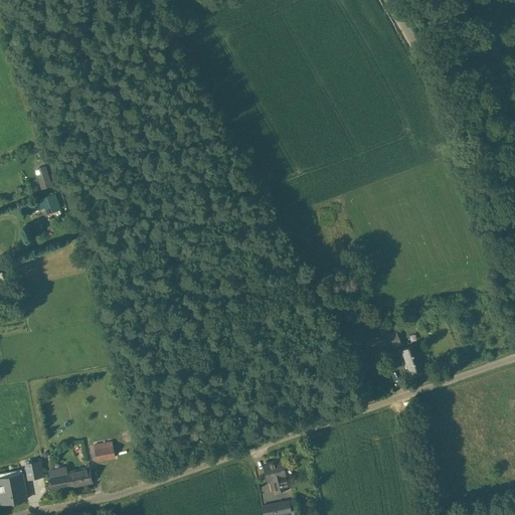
[(45,166),(35,169),(41,189),(51,186),(45,166)]
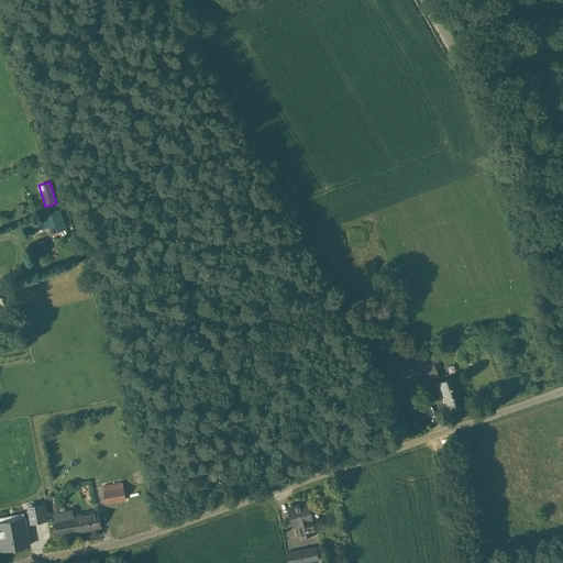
[(48,227),(51,232),(66,228),(61,211),(42,218),(45,228),(48,227)]
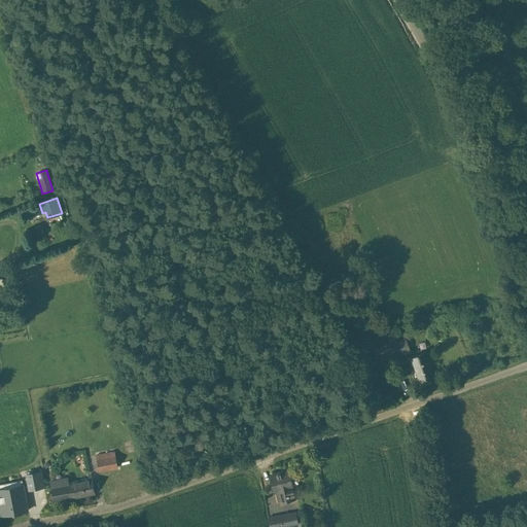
[(2,277),(0,277),(0,295),(8,293),(2,277)]
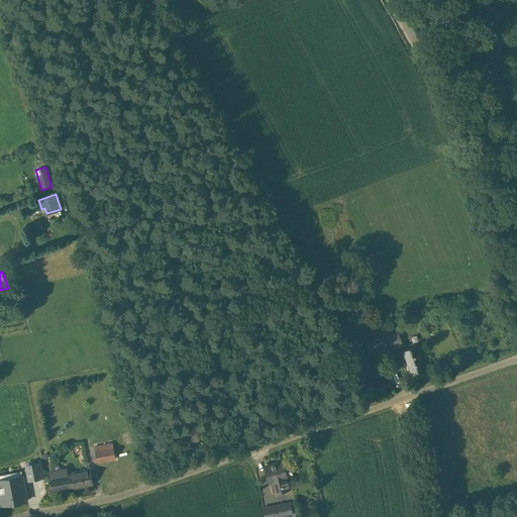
[(393,333),(367,342),(371,355),(398,346),(393,333)]
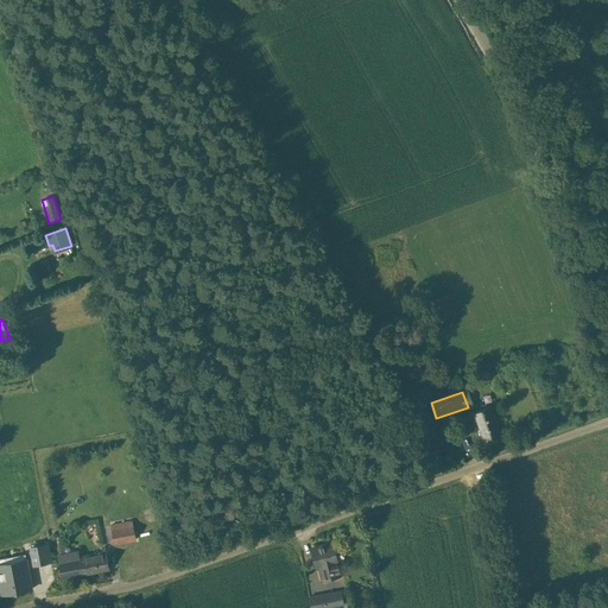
[(491,407),(475,413),(483,439),(500,434),(491,407)]
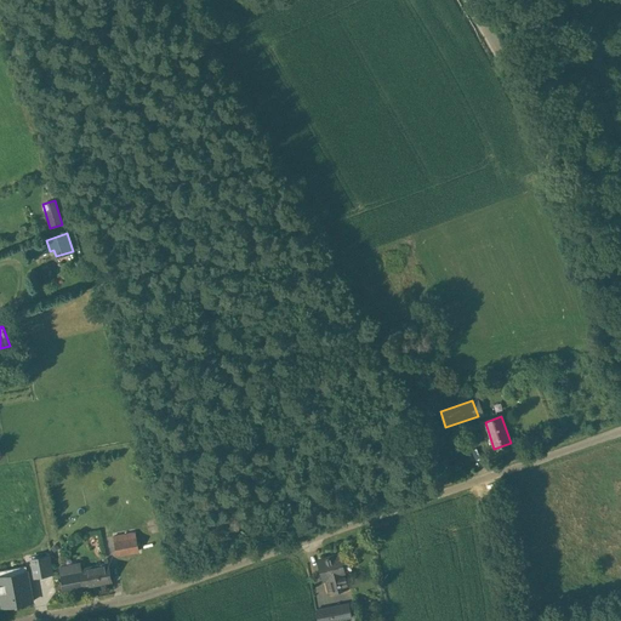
[(135,533),(112,537),(115,554),(138,551),(135,533)]
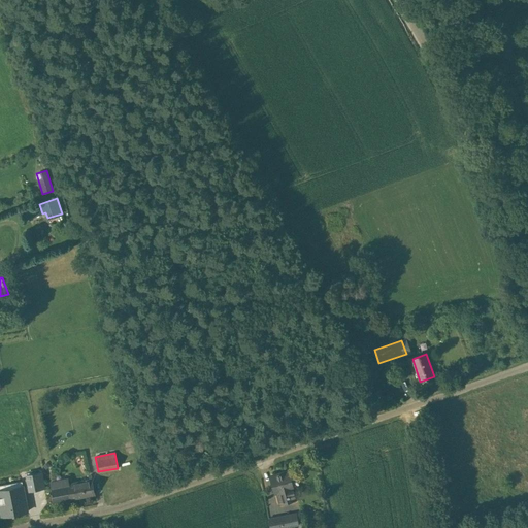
[(287,472),(270,476),(274,492),(277,492),(279,498),(277,498),(279,504),(295,500),(292,488),(290,480),(296,479),(293,469),(287,471),(287,472)]
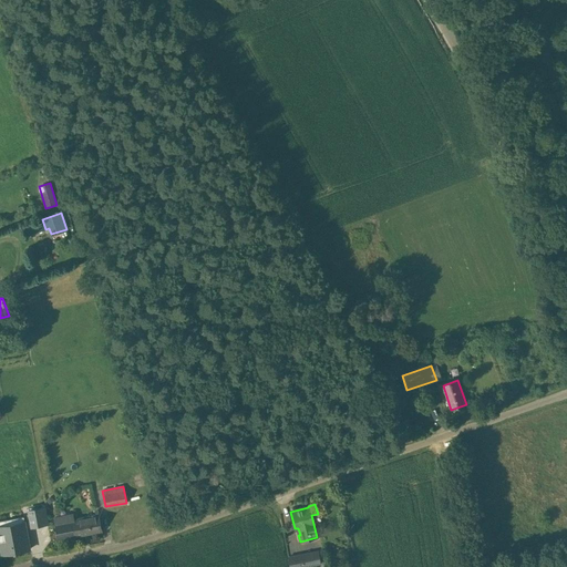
[(45,508),(28,512),(31,526),(49,523),(45,508)]
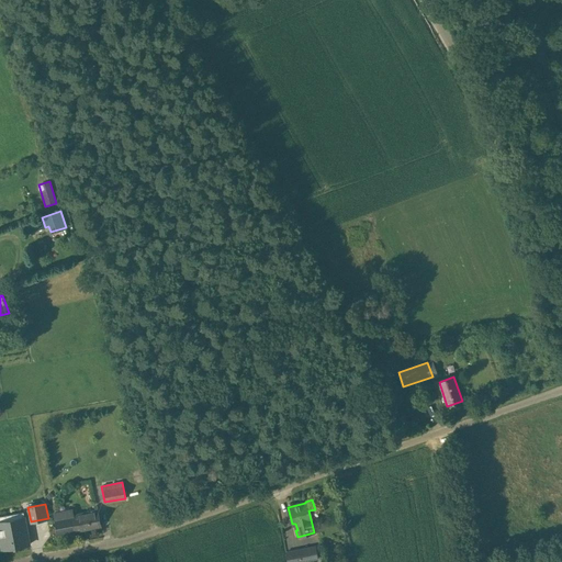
[(86,513),(72,515),(71,509),(54,514),(57,535),(99,527),(96,506),(86,508),(86,513)]
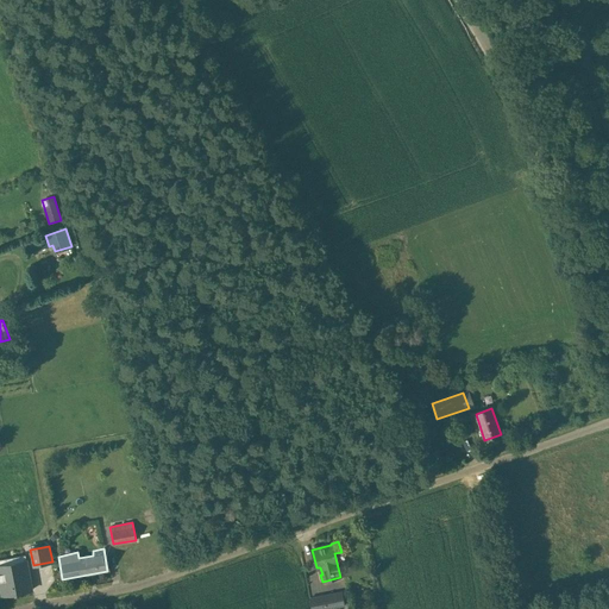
[(29,563),(18,565),(19,570),(0,573),(4,591),(32,585),(29,563)]
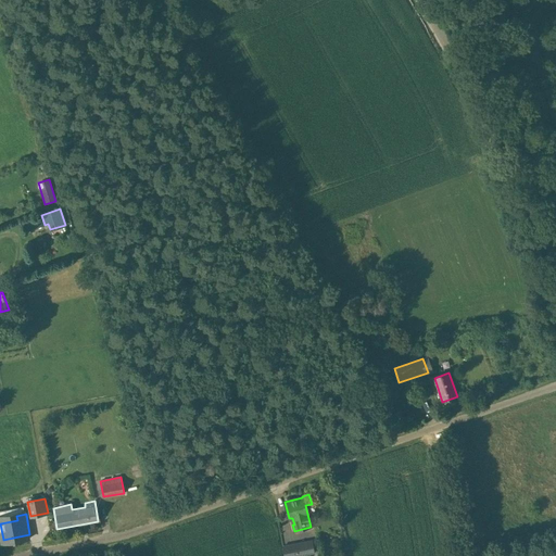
[(312,541),(281,546),(283,555),(295,555),(314,553),(312,541)]
